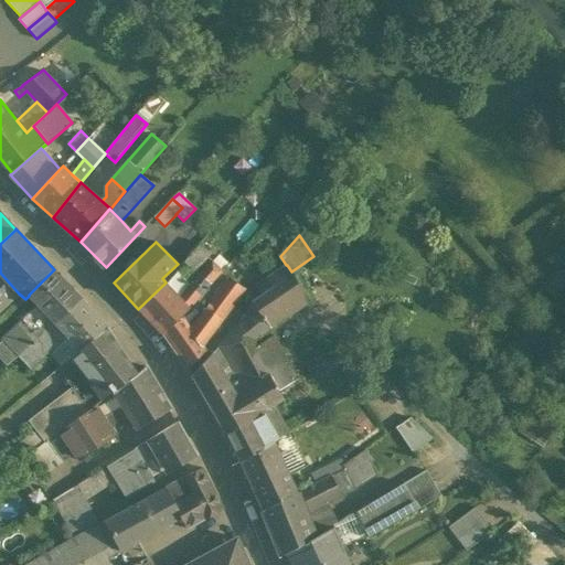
[(199,244),(184,262),(196,272),(211,254),(199,244)]
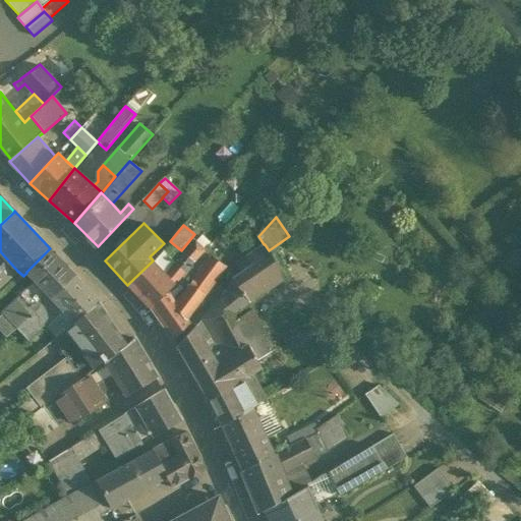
[(194,241),(165,274),(174,284),(205,249),(194,241)]
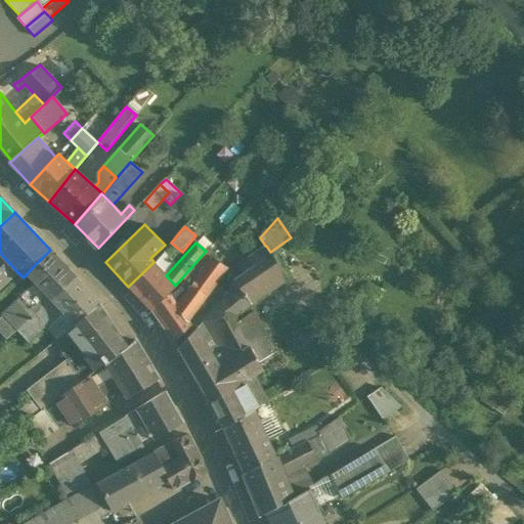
[(254,266),(246,272),(242,268),(233,280),(252,304),(290,279),(270,252),(266,246),(265,246),(248,257),(254,266)]
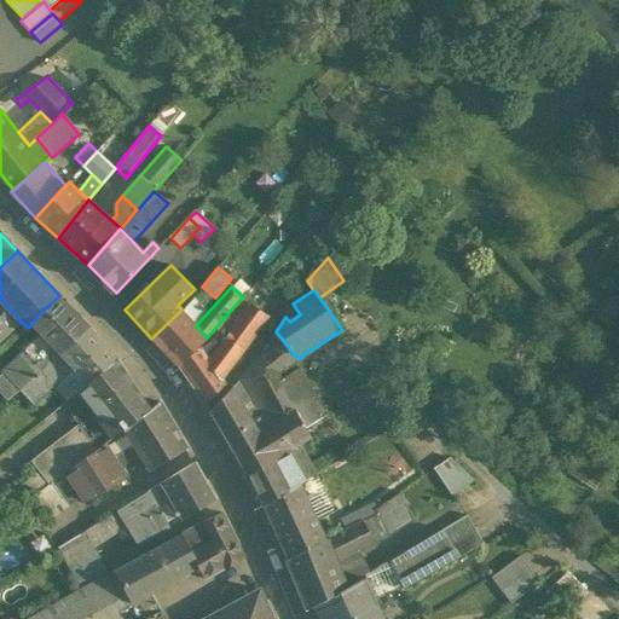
[(225,337),(250,304),(253,300),(247,293),(243,296),(207,337),(208,337),(198,347),(208,360),(225,337)]
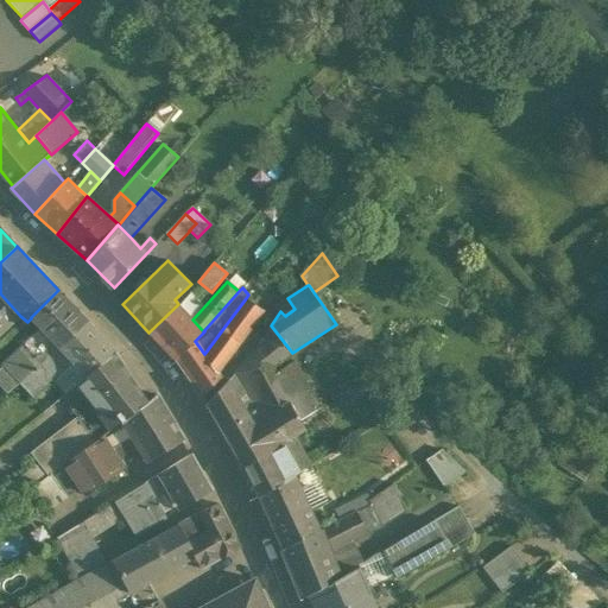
[(58,290),(31,317),(31,318),(42,329),(59,347),(88,321),(58,290)]
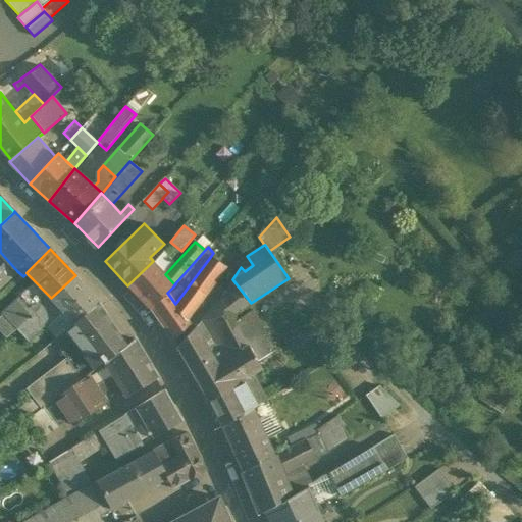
[(0,252),(0,288),(17,271),(0,252)]
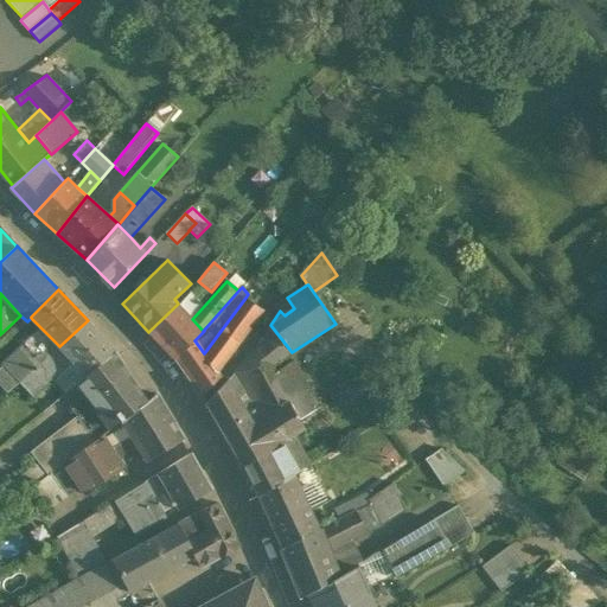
[(273,298),(267,294),(262,300),(268,304),(273,298)]
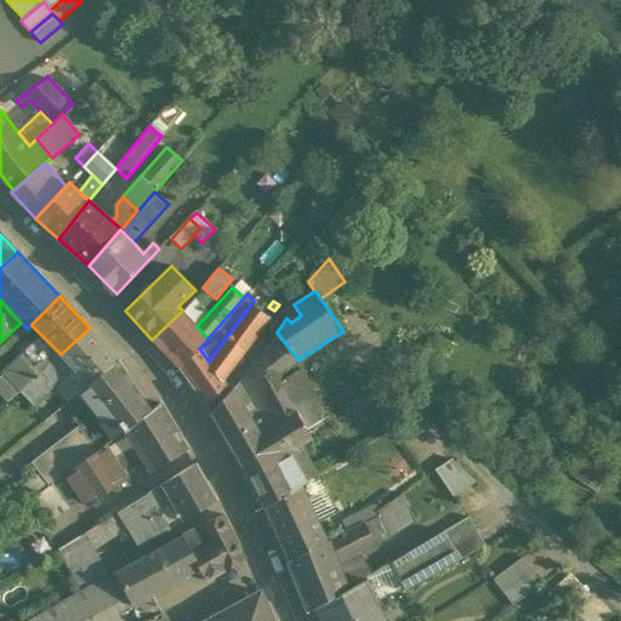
[(251,305),(226,339),(244,352),(269,318),(251,305)]
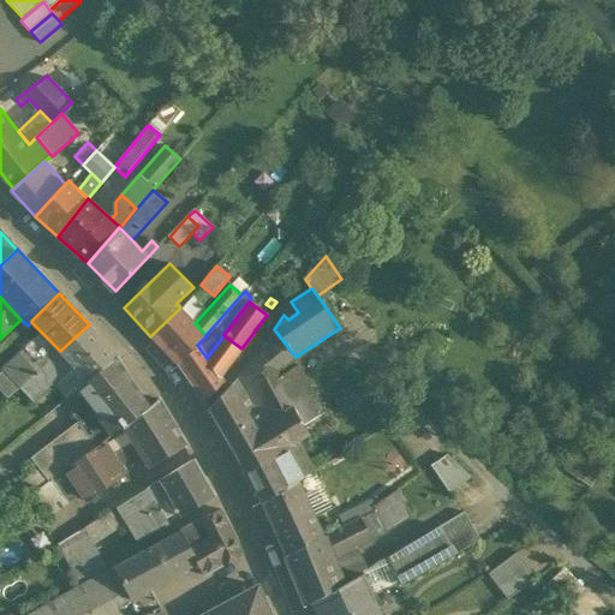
[(180,308),(151,335),(178,363),(197,345),(207,335),(206,335),(195,323),(180,308)]
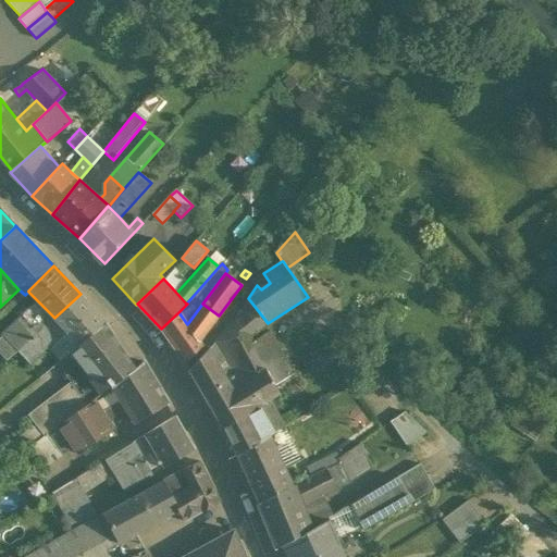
[(81,294),(54,318),(65,330),(79,345),(104,324),(107,322),(81,294)]
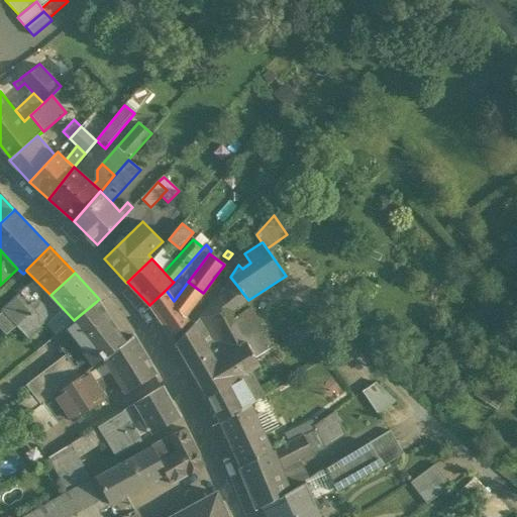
[(248,300),(230,277),(219,295),(195,323),(229,384),(249,372),(260,365),(254,356),(271,345),(245,302),(248,300)]
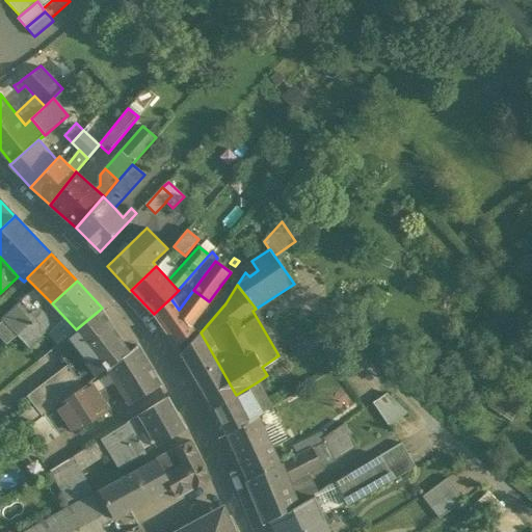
[(36,288),(3,319),(3,320),(0,323),(0,335),(7,343),(17,336),(18,336),(52,303),(36,288)]
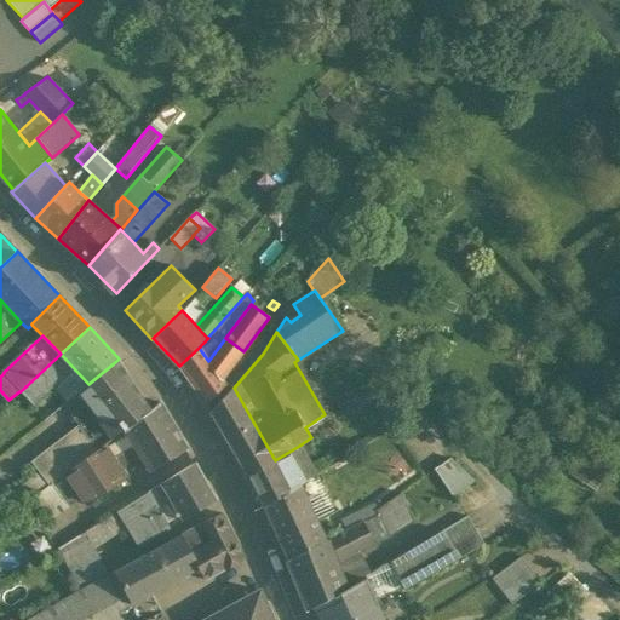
[(244,351),(225,338),(208,361),(222,379),(244,351)]
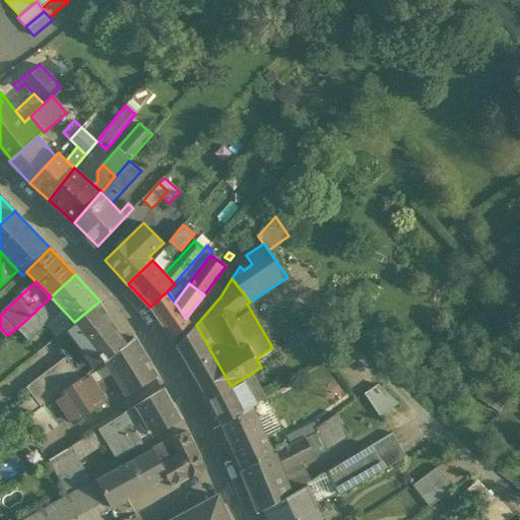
[(167,291),(150,307),(173,338),(189,322),(186,318),(175,303),(167,291)]
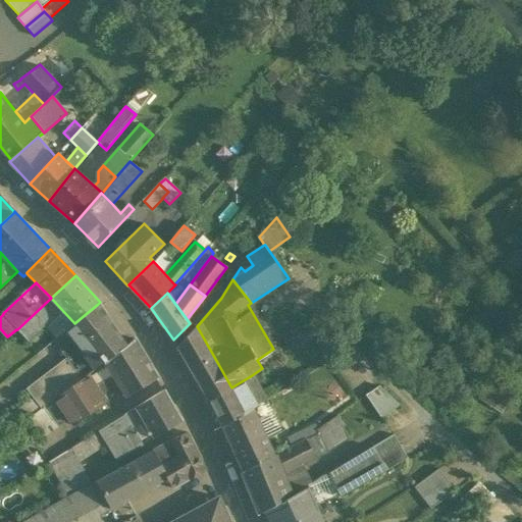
[(51,298),(17,329),(28,341),(44,325),(61,309),(51,298)]
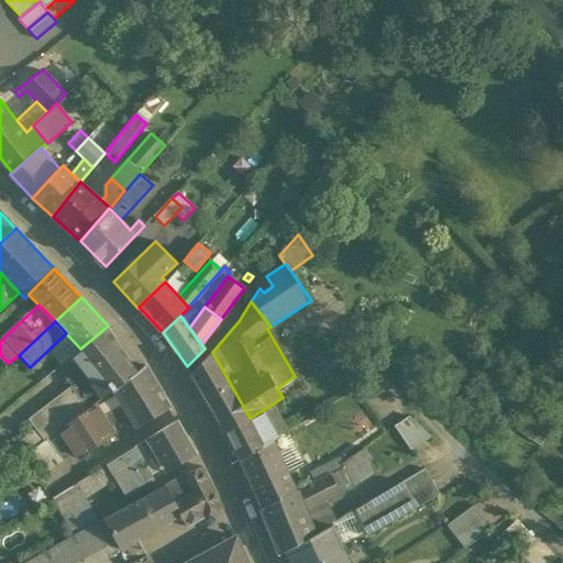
[(136,373),(106,328),(80,349),(72,355),(73,355),(80,366),(105,397),(112,390),(136,373)]
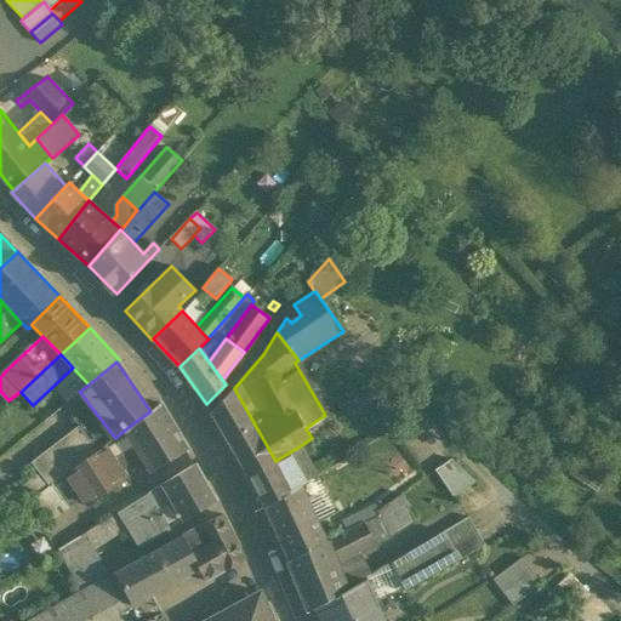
[(73,368),(52,387),(68,403),(80,392),(79,392),(89,385),(73,368)]
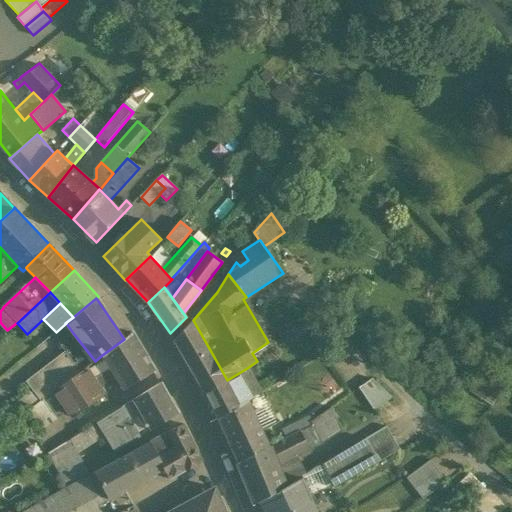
[(193,320),(192,320),(174,340),(205,393),(227,380),(193,320)]
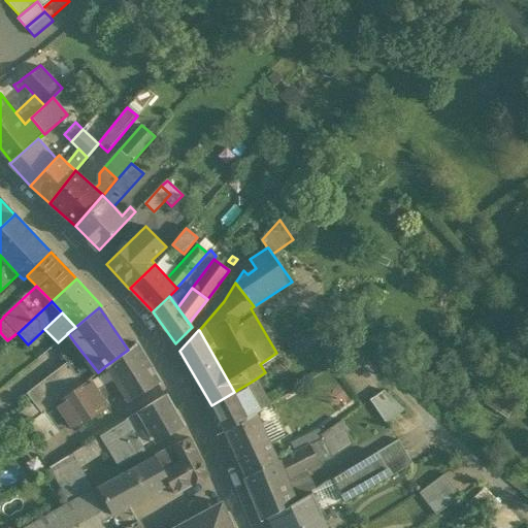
[(309,331),(287,344),(293,355),(317,341),(309,331)]
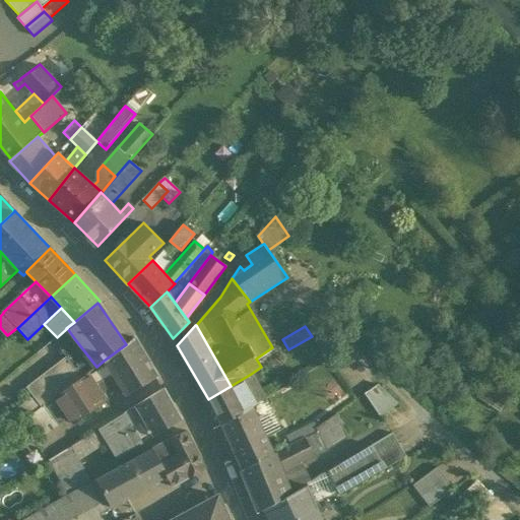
[(126,344),(104,361),(127,396),(159,376),(135,337),(126,344)]
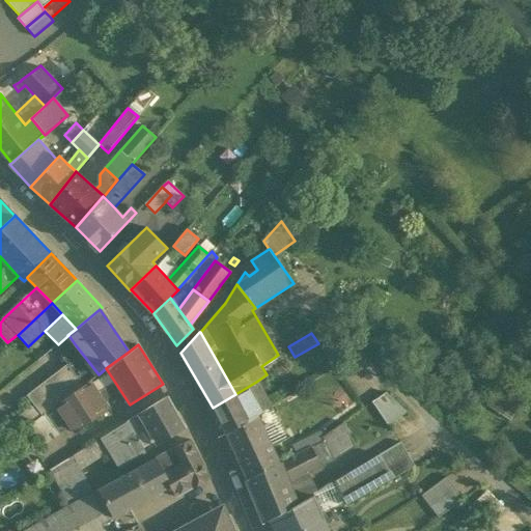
[(99,374),(76,345),(62,357),(71,367),(84,386),(90,381),(99,374)]
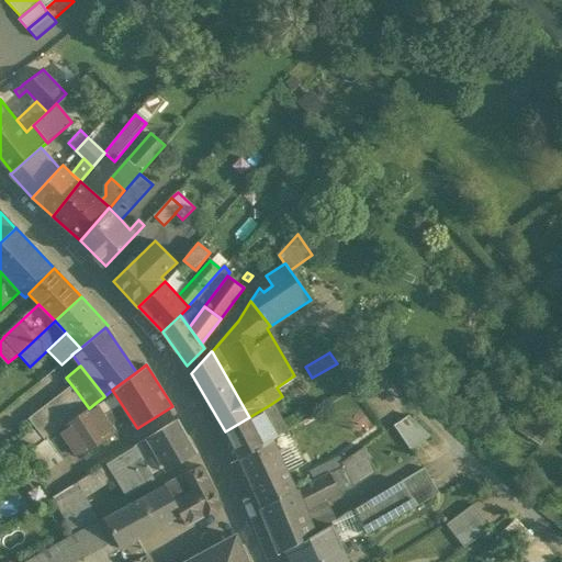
[(75,389),(47,409),(62,428),(89,408),(75,389)]
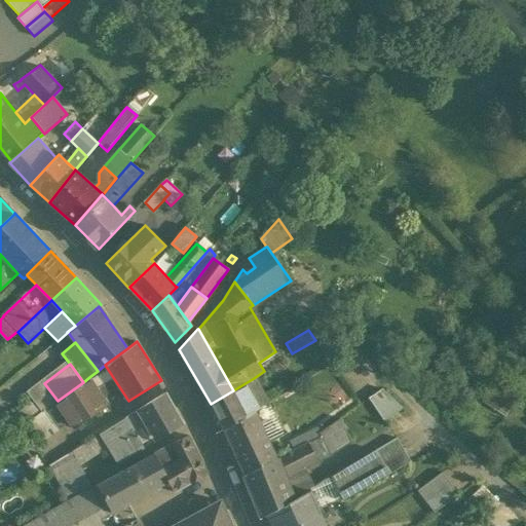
[(58,401),(55,402),(70,421),(74,428),(107,405),(89,377),(83,382),(58,401)]
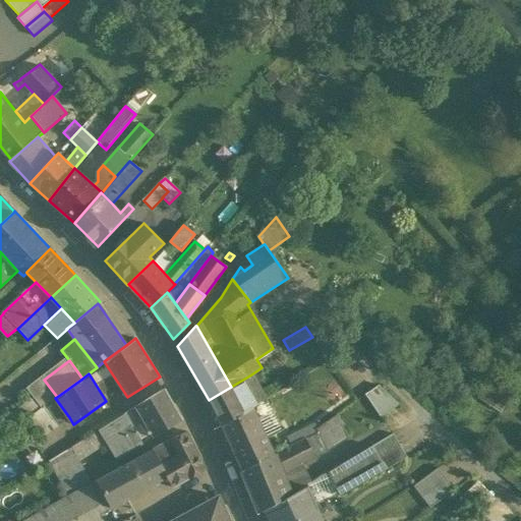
[(251,374),(231,387),(209,400),(223,425),(252,407),(266,400),(251,374)]
